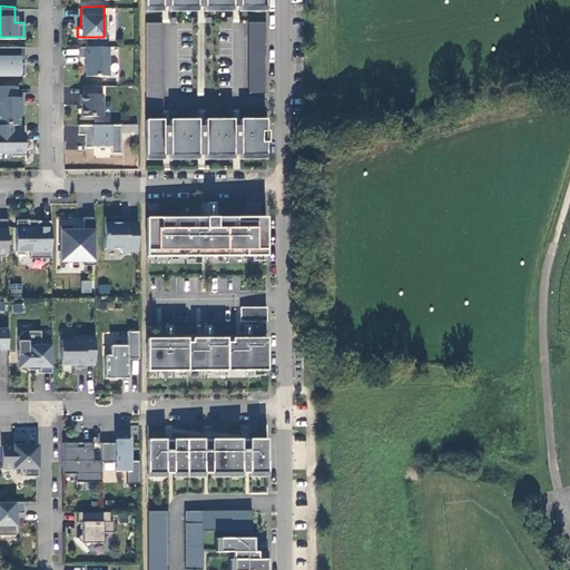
[(163,20),(144,21),(145,107),(163,107),(163,20)]
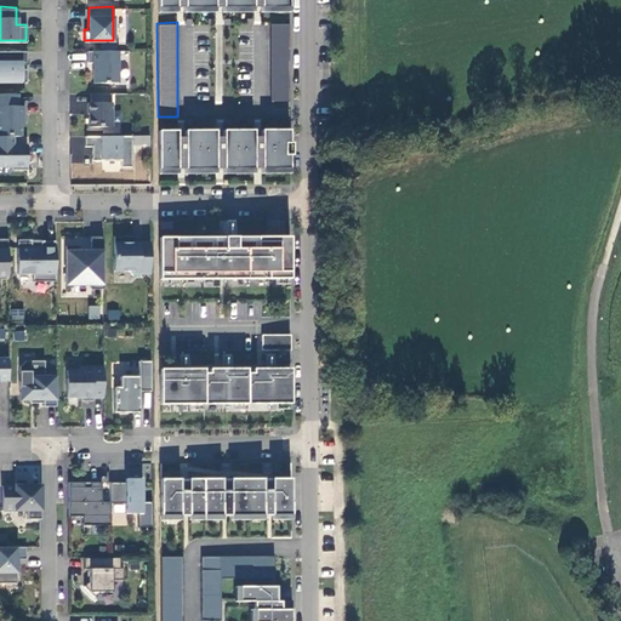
[(288,23),(268,22),(269,100),(288,100),(288,23)]
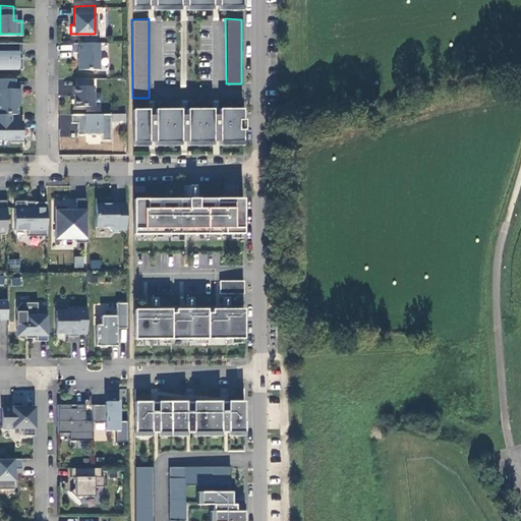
[(21,41),(0,41),(0,66),(21,67),(21,56),(17,56),(17,51),(21,51),(21,41)]
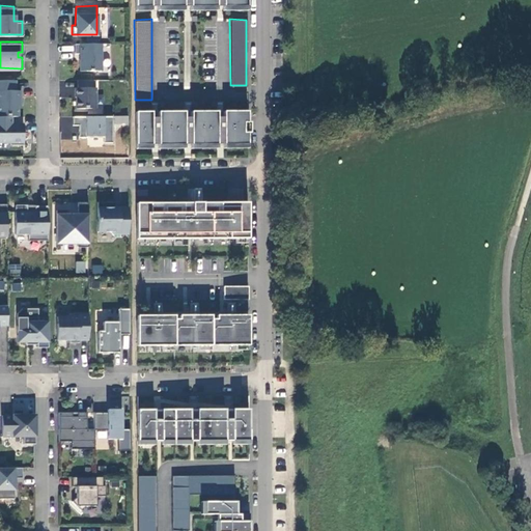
[(100,42),(74,42),(74,52),(79,52),(79,68),(101,68),(100,42)]
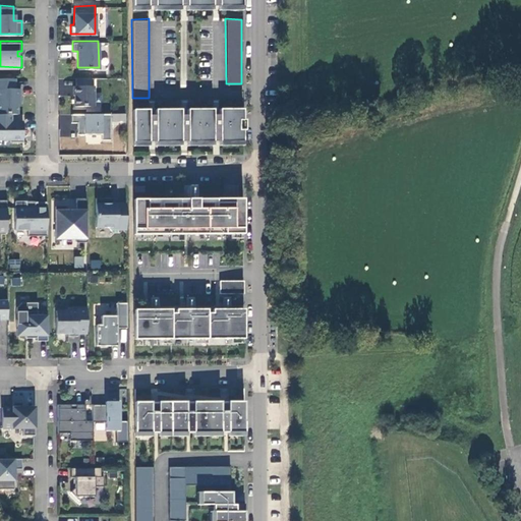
[(14,77),(0,76),(0,112),(9,113),(16,113),(16,97),(18,97),(18,88),(14,88),(14,77)]
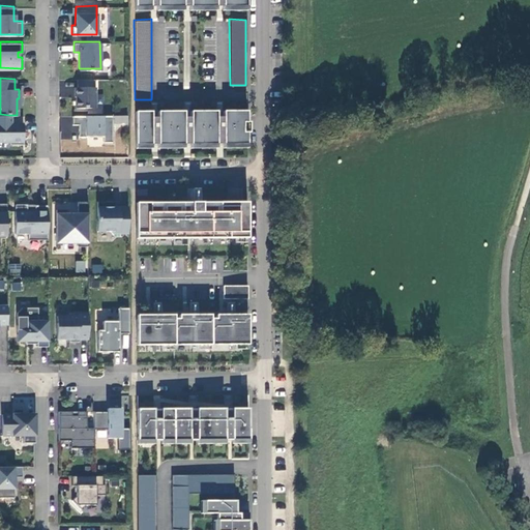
[(93,78),(76,78),(76,86),(74,86),(74,95),(76,95),(76,107),(94,107),(94,86),(93,86),(93,78)]
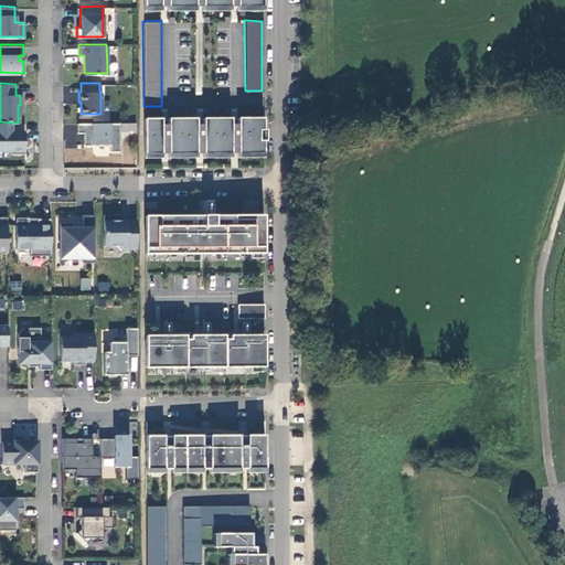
[(160,117),(144,117),(144,152),(263,151),(262,116),(236,116),(236,123),(230,123),(230,116),(202,117),(202,123),(195,123),(195,117),(167,116),(167,123),(160,123),(160,117)]
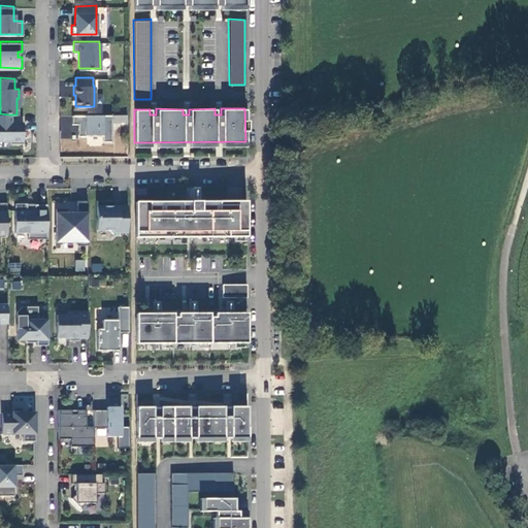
[(9,114),(0,113),(0,139),(8,139),(8,142),(22,142),(22,122),(9,122),(9,114)]
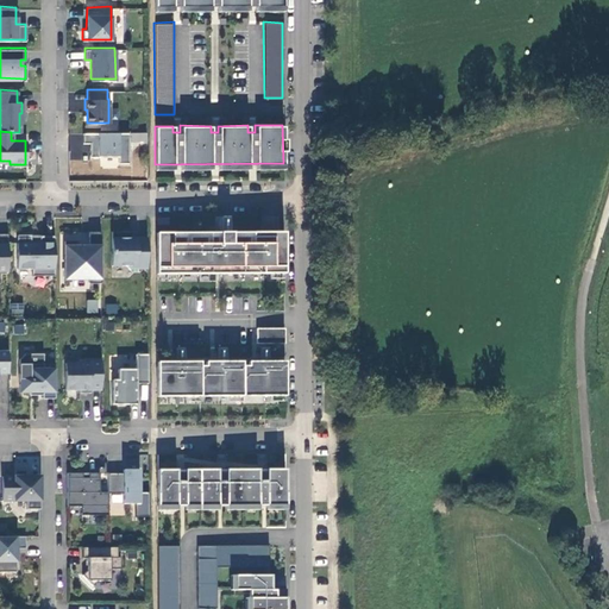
[(129,131),(82,131),(82,142),(89,142),(89,155),(118,156),(118,162),(129,162),(129,131)]
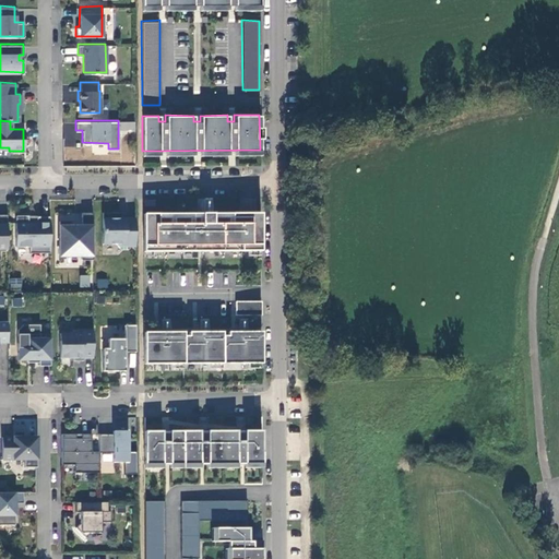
[(69,219),(58,219),(58,254),(78,254),(79,258),(91,259),(91,211),(80,210),(80,223),(69,223),(69,219)]
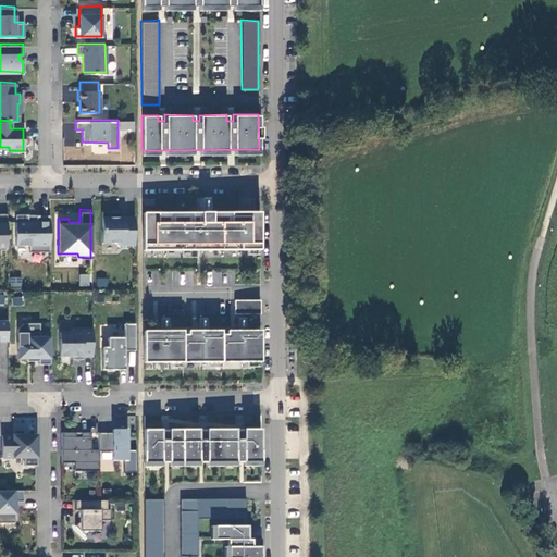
[(116,209),(100,209),(101,240),(113,240),(116,244),(133,244),(132,215),(115,215),(116,209)]
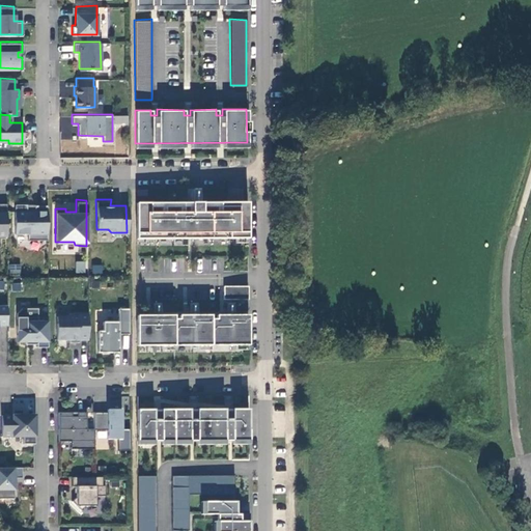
[(247,200),(135,202),(135,238),(248,236),(247,200)]
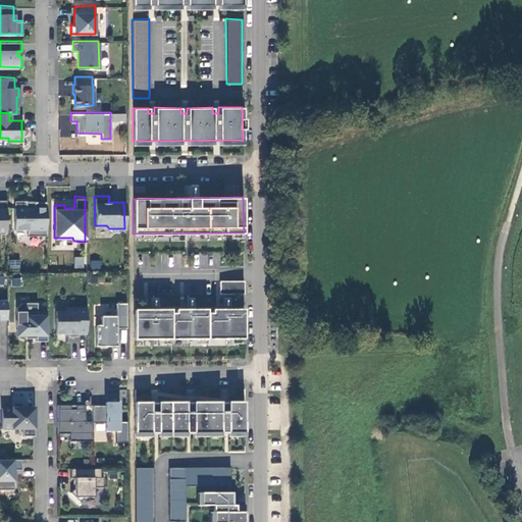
[(25,235),(39,235),(39,228),(45,228),(45,200),(39,200),(38,200),(38,206),(25,206),(25,200),(13,199),(13,228),(25,228),(25,235)]
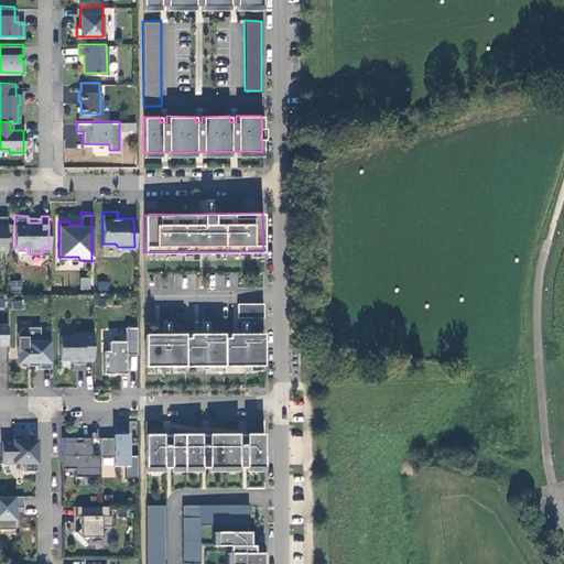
[(91,278),(80,278),(80,290),(90,290),(91,278)]
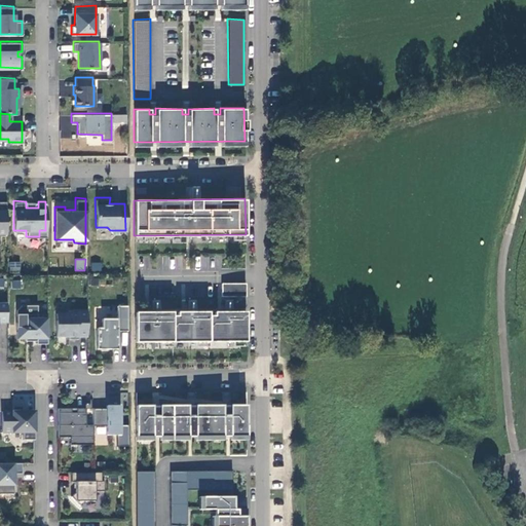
[(20,261),(8,263),(10,271),(21,269),(20,261)]
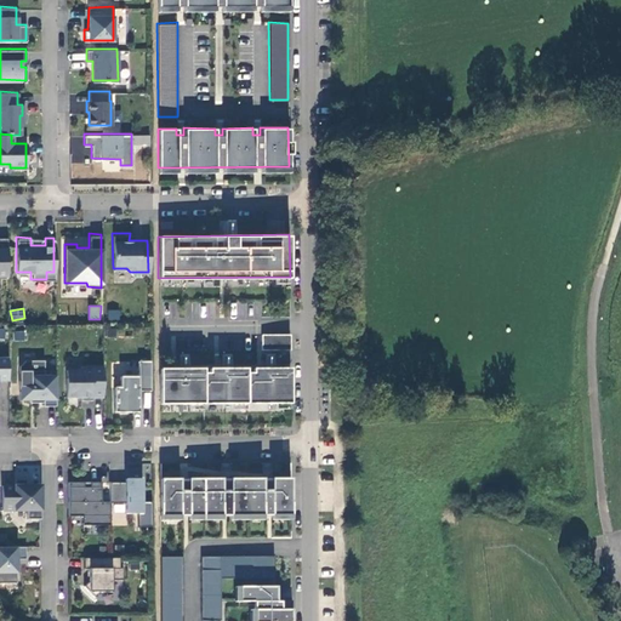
[(108,311),(108,320),(120,320),(120,311),(108,311)]
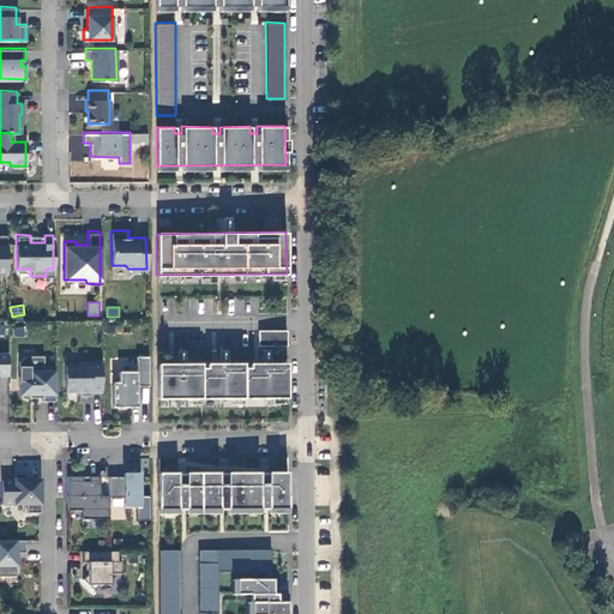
[(287,327),(257,329),(257,344),(287,344),(287,327)]
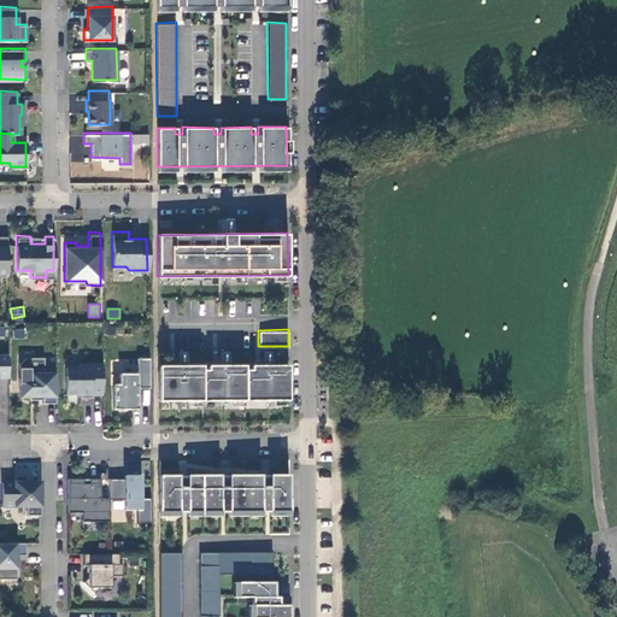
[(148,357),(135,357),(135,371),(118,371),(118,382),(111,382),(111,407),(136,407),(136,386),(148,387),(148,357)]
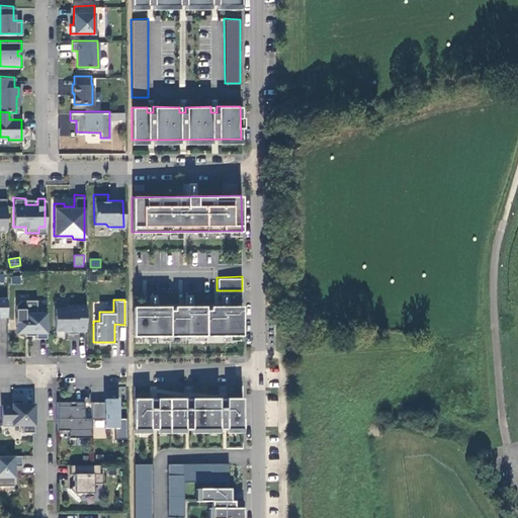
[(66,307),(55,307),(54,329),(66,330),(67,332),(76,332),(76,329),(85,329),(84,305),(66,305),(66,307)]
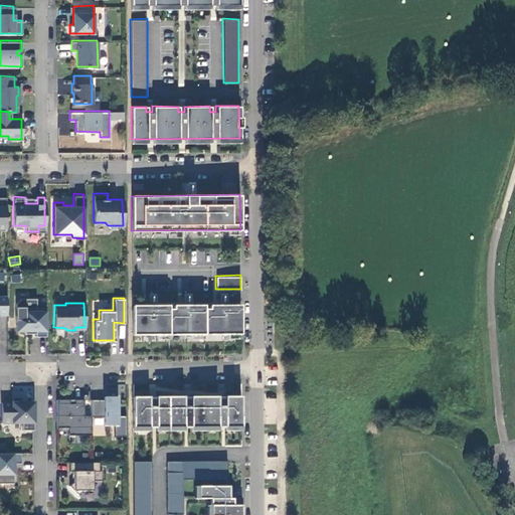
[(20,309),(14,314),(15,330),(23,330),(23,332),(34,332),(34,335),(45,335),(44,306),(39,306),(39,309),(35,309),(35,306),(23,306),(23,309),(20,309)]
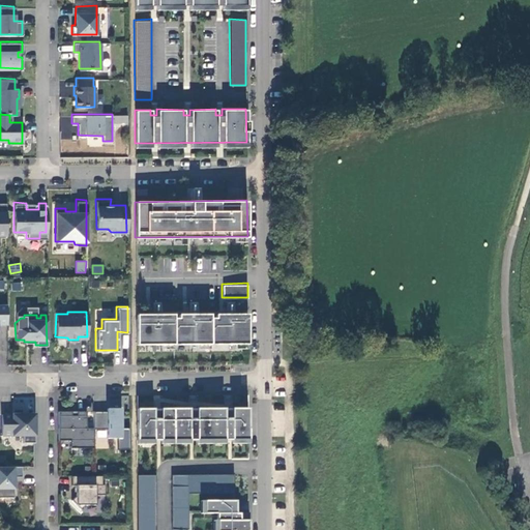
[(173,317),(135,317),(135,344),(248,343),(248,317),(215,317),(210,317),(178,317),(173,317)]
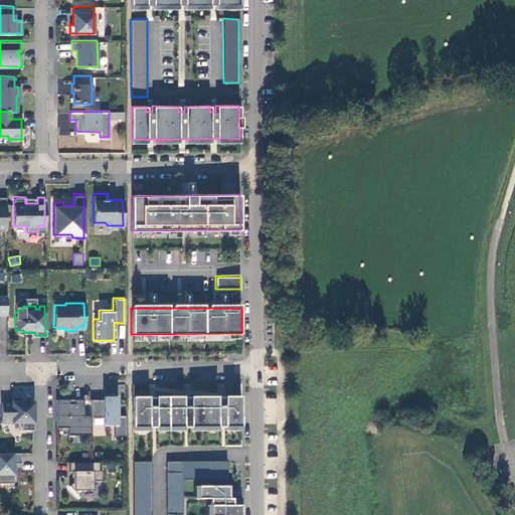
[(242,393),(131,395),(132,431),(150,430),(149,426),(156,426),(156,430),(184,430),(184,426),(191,426),(191,430),(218,428),(218,425),(225,425),(226,428),(243,428),(242,393)]
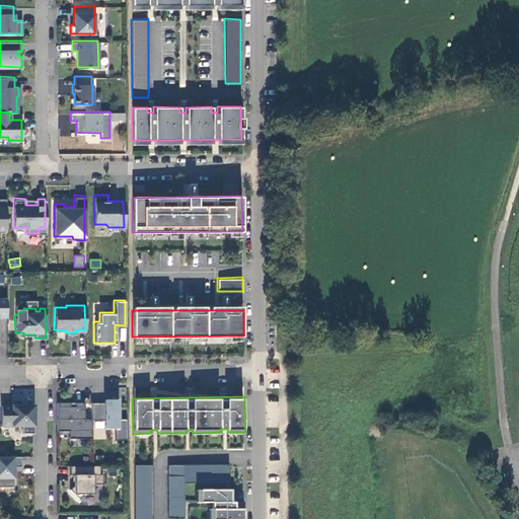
[(10,403),(0,402),(0,424),(20,424),(20,432),(32,432),(32,403),(19,403),(20,398),(10,398),(10,403)]
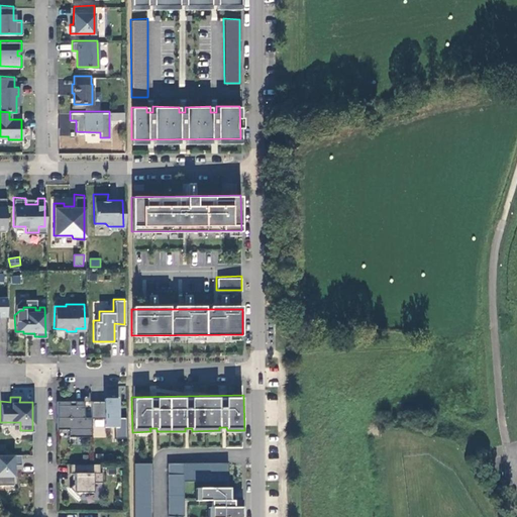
[(90,400),(90,415),(90,416),(103,416),(103,425),(117,425),(117,397),(103,397),(103,402),(98,402),(98,400),(90,400)]
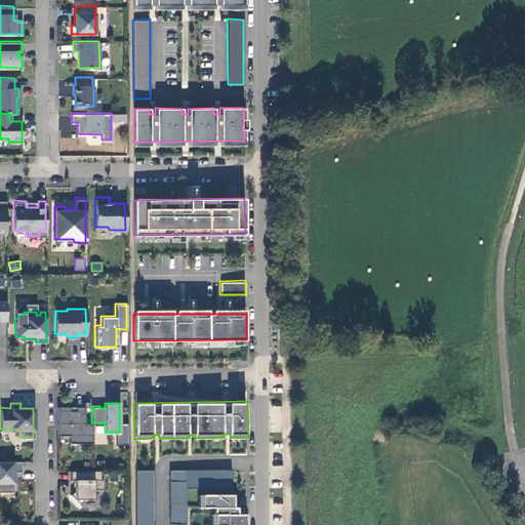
[(68,442),(91,442),(91,422),(91,421),(84,421),(84,405),(74,405),(74,409),(69,409),(69,405),(55,405),(55,434),(68,434),(68,442)]
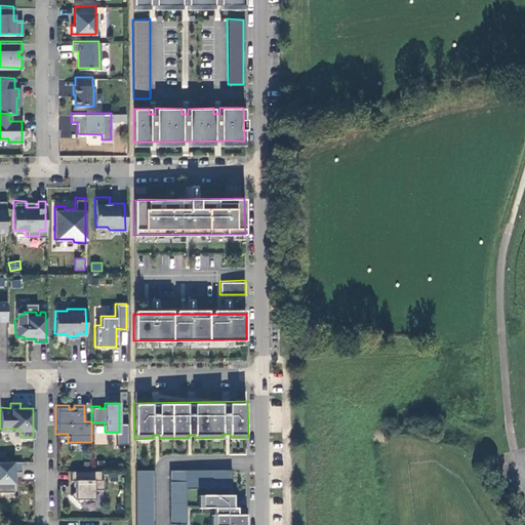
[(19,460),(0,459),(0,490),(12,490),(12,470),(19,470),(19,460)]
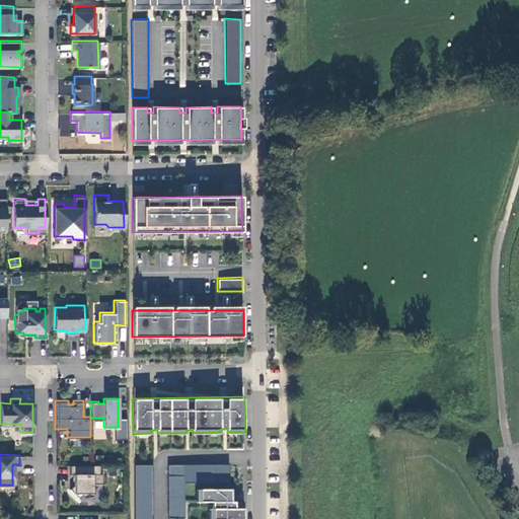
[(97,464),(68,463),(68,472),(72,473),(72,484),(68,488),(77,497),(82,493),(91,493),(91,483),(100,483),(100,472),(98,472),(97,464)]
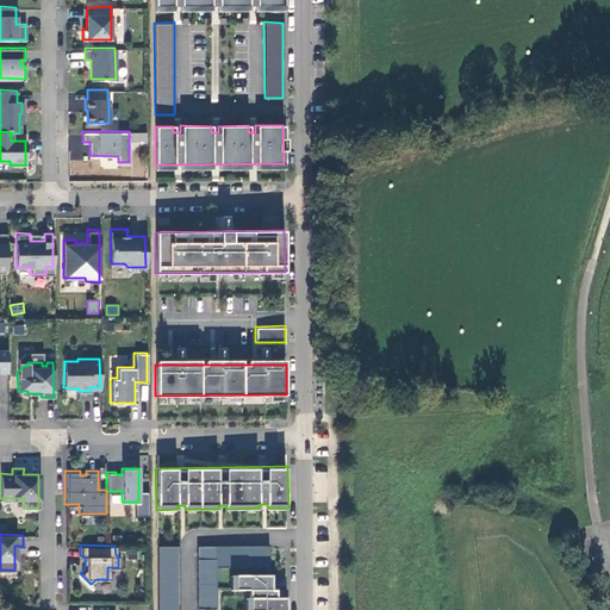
[(272,566),(272,561),(247,562),(247,545),(198,546),(199,609),(218,609),(218,567),(272,566)]
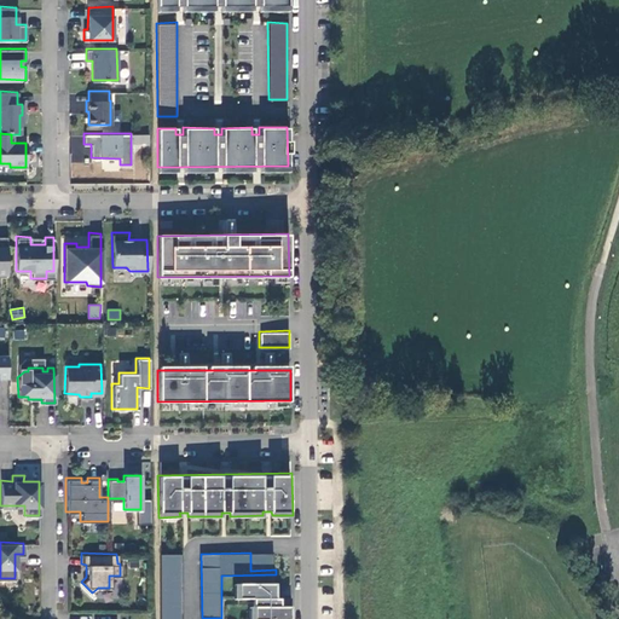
[(250,571),(276,570),(276,553),(250,553),(250,571)]
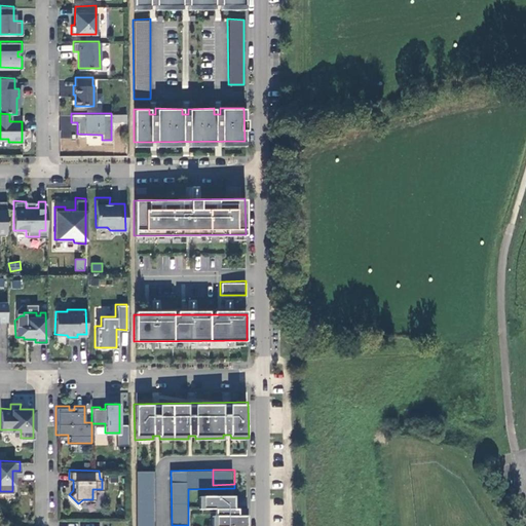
[(142,471),(142,525),(155,525),(155,471),(142,471)]
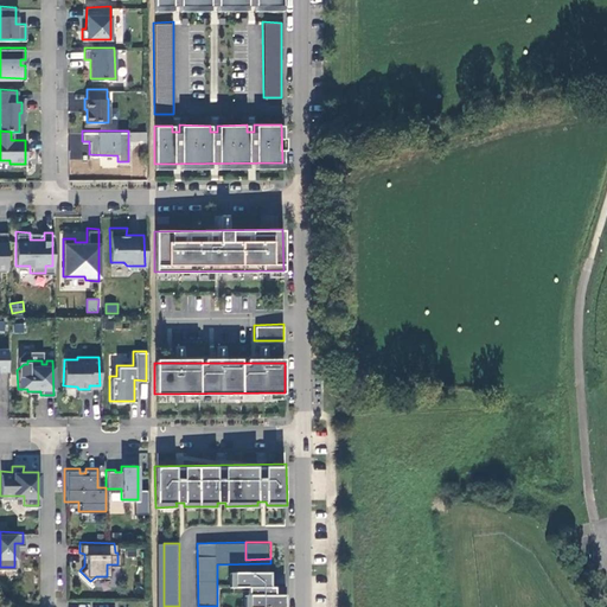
[(272,572),(230,572),(231,587),(249,587),(249,595),(246,595),(246,606),(287,606),(288,586),(272,586),(272,572)]
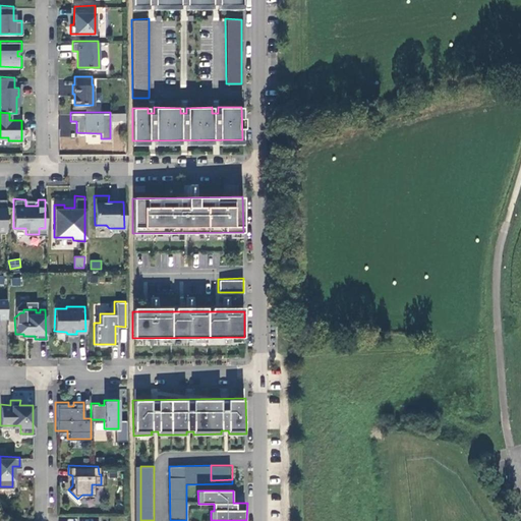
[(248,500),(233,500),(233,503),(247,503),(247,510),(248,510),(248,500)]
